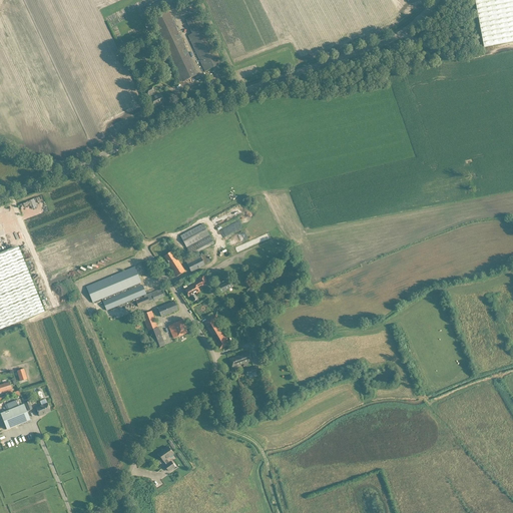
[(512,0),(475,0),(484,47),(512,41),(512,0)]
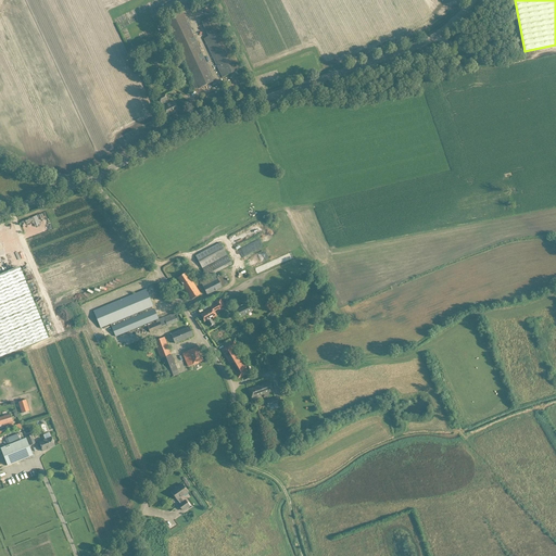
[(182,12),(166,20),(198,89),(214,80),(192,33),(182,12)]
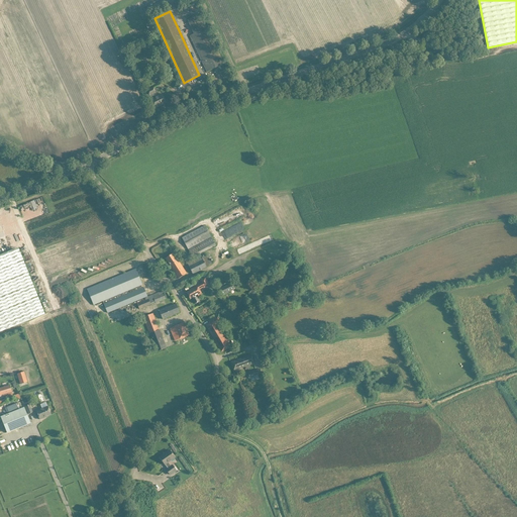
[(190,35),(205,67),(207,72),(224,64),(201,14),(188,20),(194,34),(190,35)]
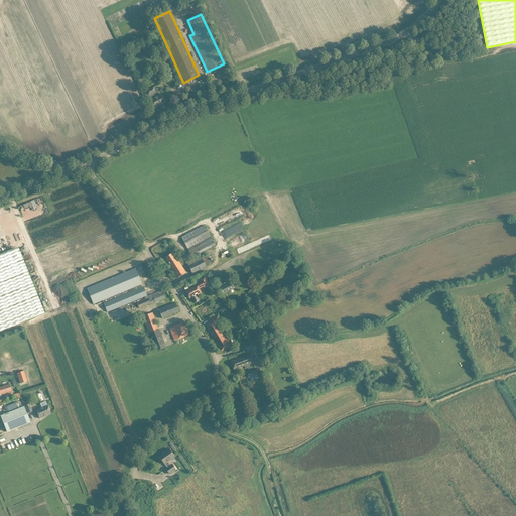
[(151,100),(152,103),(154,108),(165,102),(161,95),(155,98),(153,93),(155,93),(152,88),(147,90),(149,95),(151,100)]
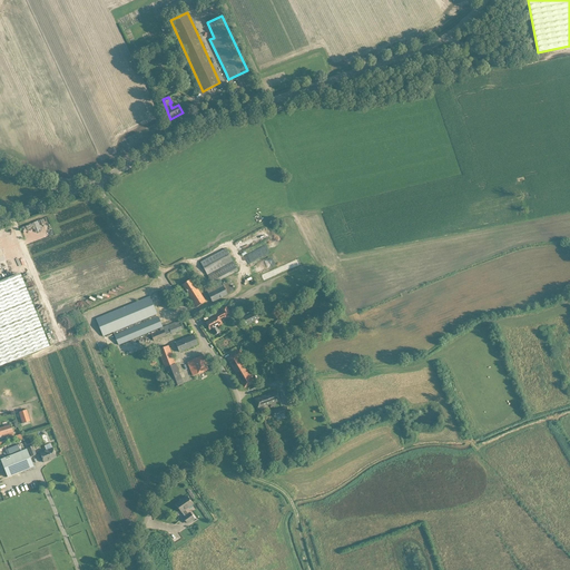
[(226,249),(200,263),(207,275),(233,262),(226,249)]
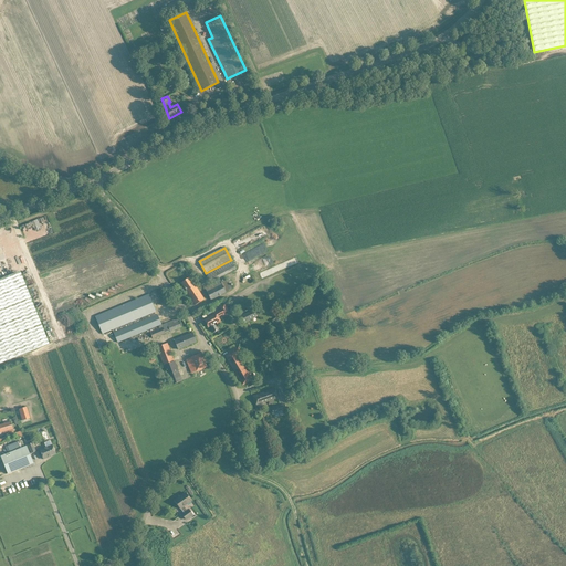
[(231,261),(207,274),(211,282),(236,269),(231,261)]
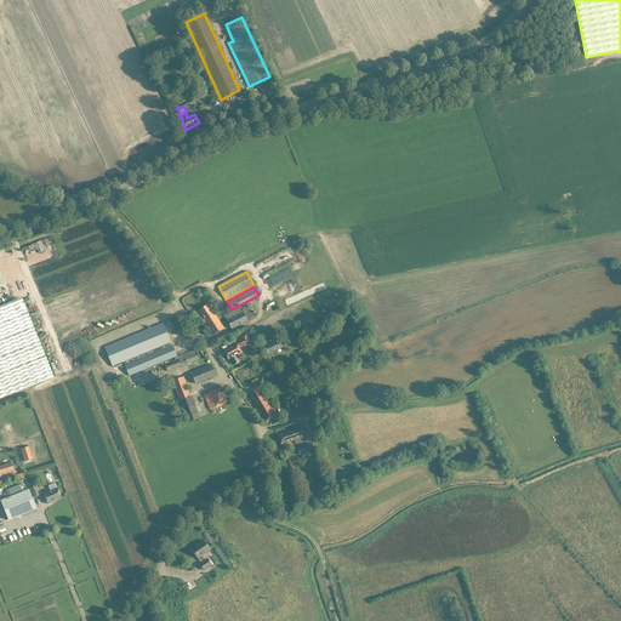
[(0,306),(0,398),(53,376),(22,297),(0,306)]
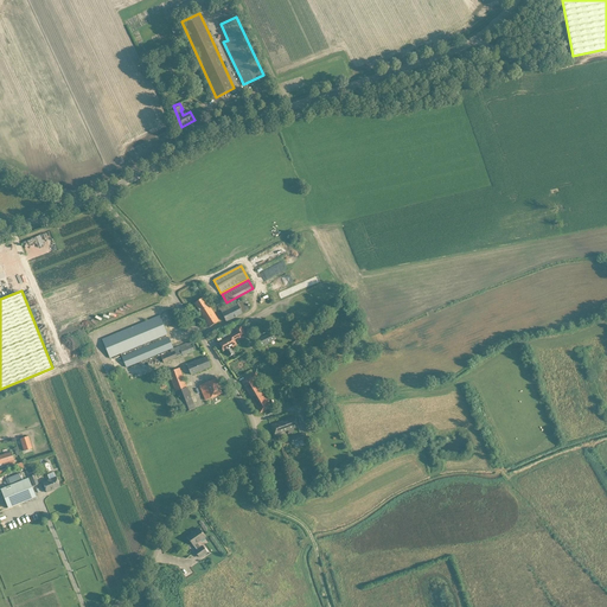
[(203,298),(199,300),(195,304),(199,312),(209,327),(219,321),(209,306),(203,298)]
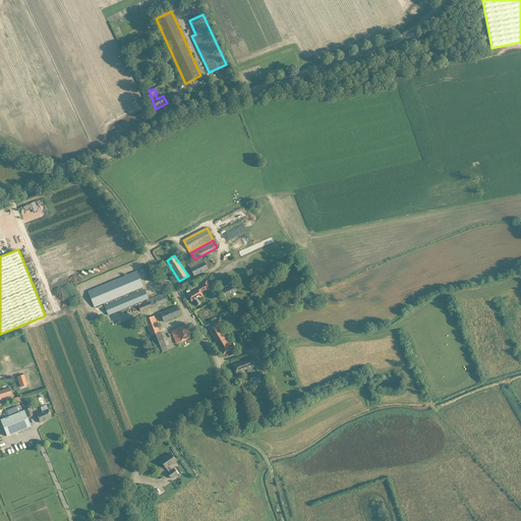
[(203,258),(188,266),(194,276),(214,267),(210,257),(204,261),(203,258)]
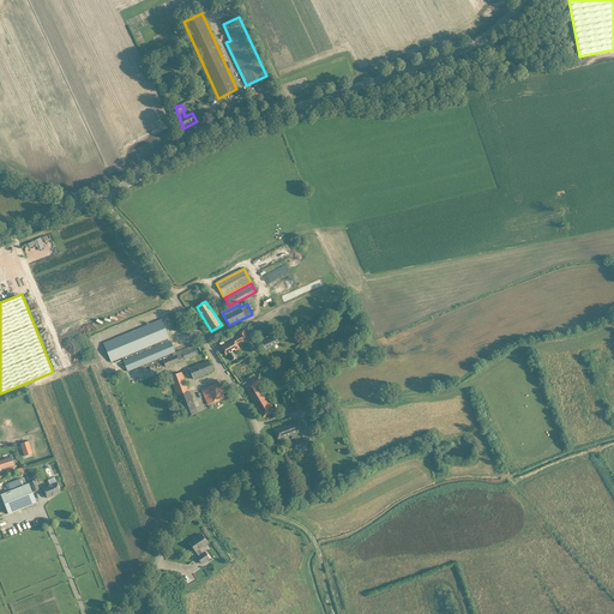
[(162,319),(156,321),(130,332),(103,343),(112,362),(121,357),(127,372),(175,351),(170,342),(168,343),(167,339),(169,338),(162,319)]
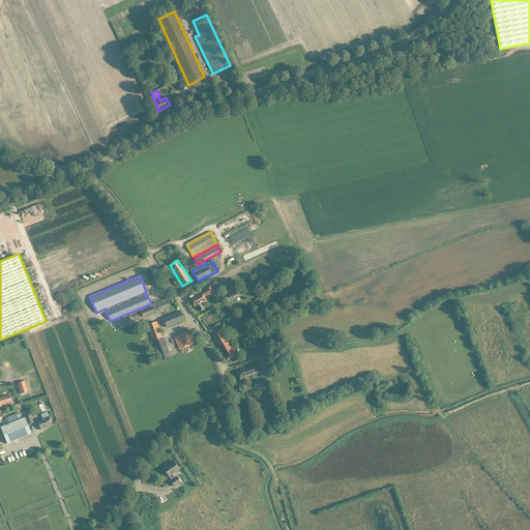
[(196,297),(192,300),(195,306),(198,304),(199,306),(198,306),(200,312),(204,310),(202,304),(201,305),(200,303),(206,300),(204,296),(208,294),(209,295),(214,292),(210,285),(205,288),(206,291),(196,296),(196,297)]
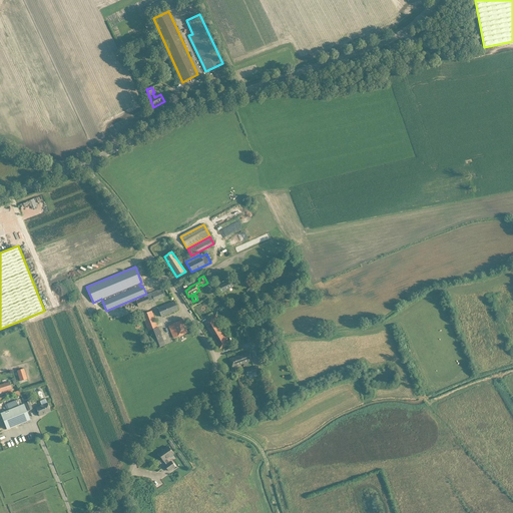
[(229,281),(217,287),(220,293),(232,287),(229,281)]
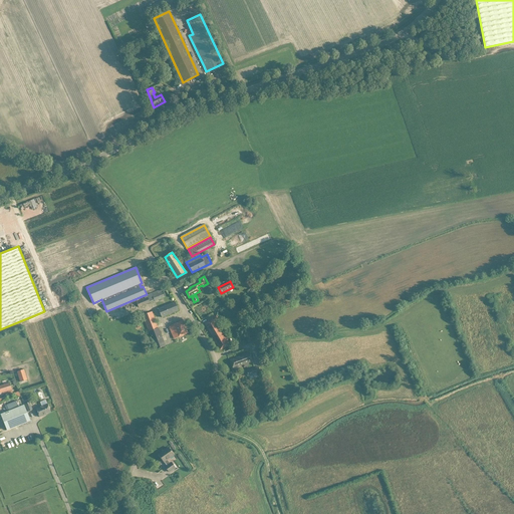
[(162,289),(158,291),(157,291),(158,294),(153,296),(155,301),(165,297),(162,289)]
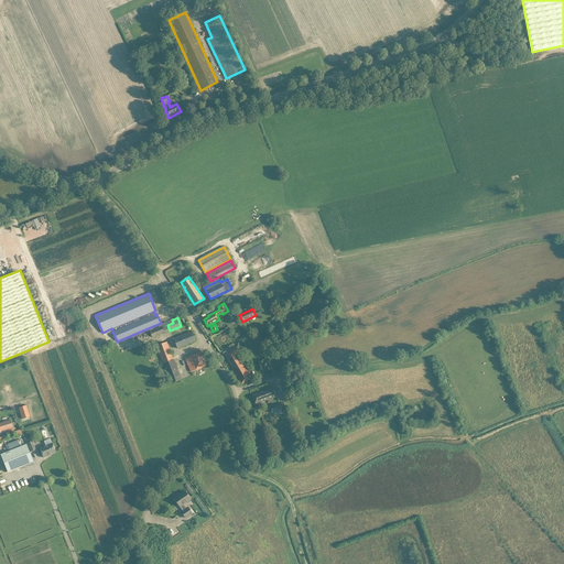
[(162,325),(149,331),(152,337),(164,332),(162,325)]
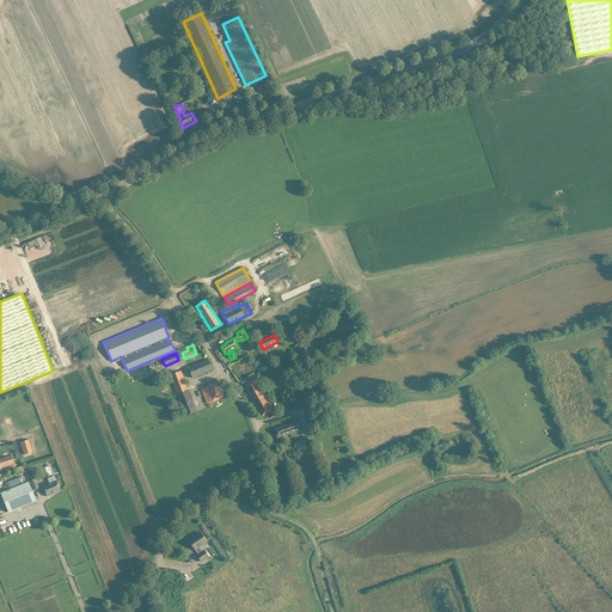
[(203,362),(188,368),(193,378),(213,369),(208,360),(203,362)]
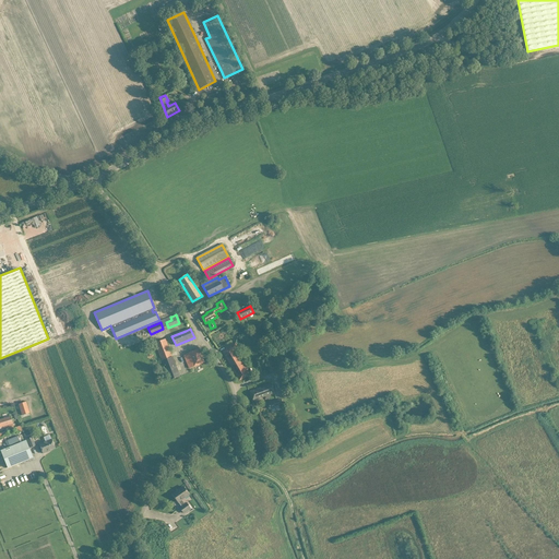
[(155,343),(162,361),(169,380),(179,377),(165,340),(155,343)]
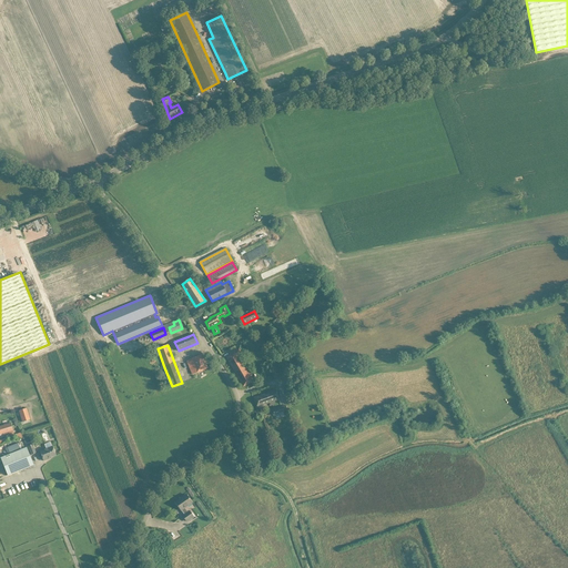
[(239,350),(231,354),(226,357),(237,375),(236,376),(242,385),(244,383),(245,385),(252,382),(237,356),(242,354),(239,350)]
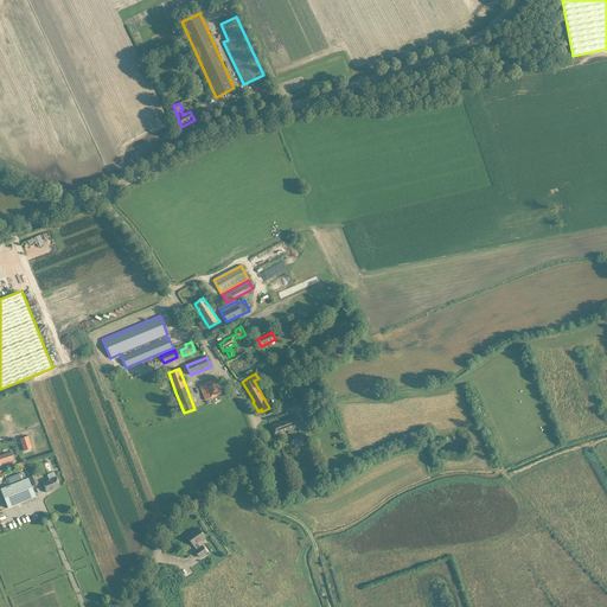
[(216,379),(210,382),(199,385),(205,401),(222,394),(216,379)]
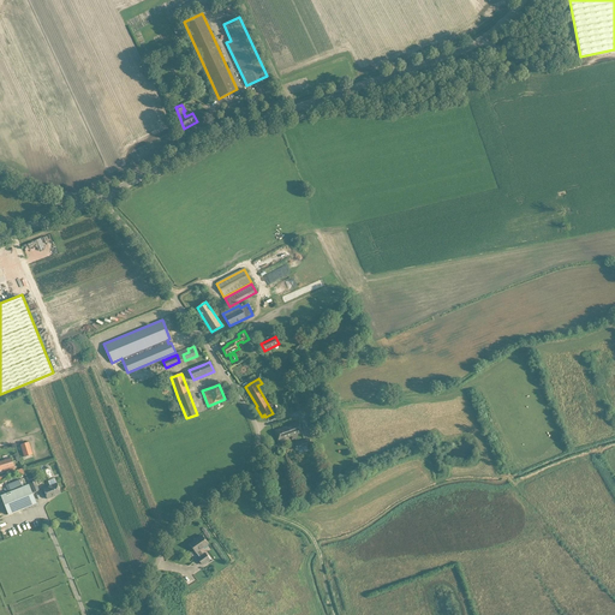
[(287,427),(280,429),(275,430),(279,441),(302,433),(299,422),(286,425),(287,427)]
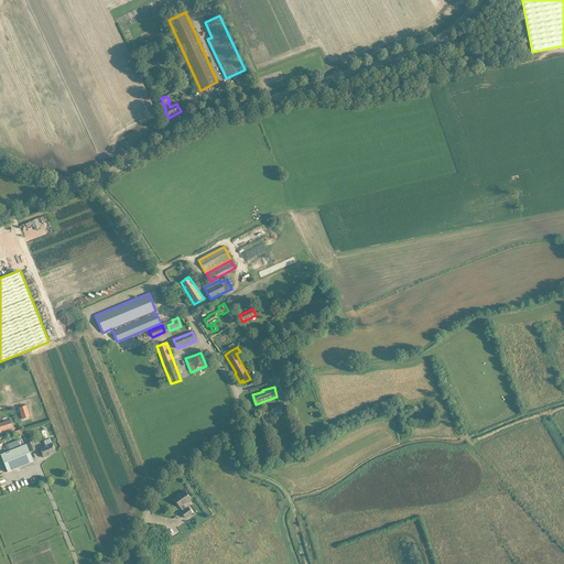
[(283,402),(270,408),(272,412),(285,408),(283,402)]
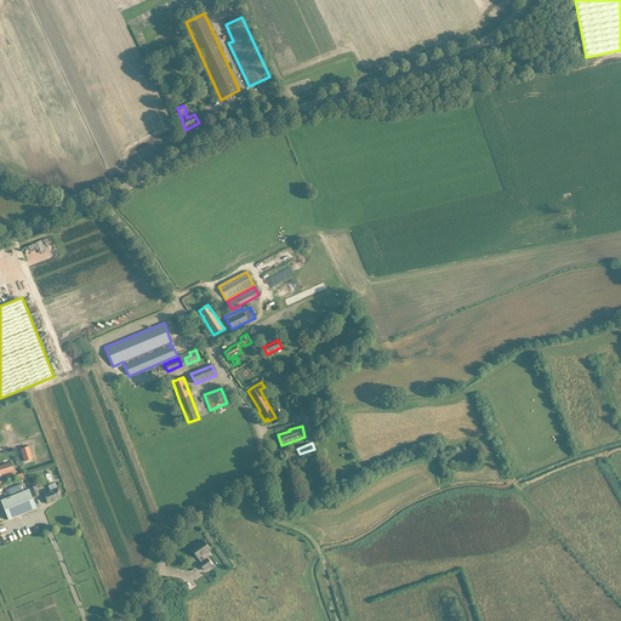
[(33,459),(29,446),(21,449),(26,461),(33,459)]
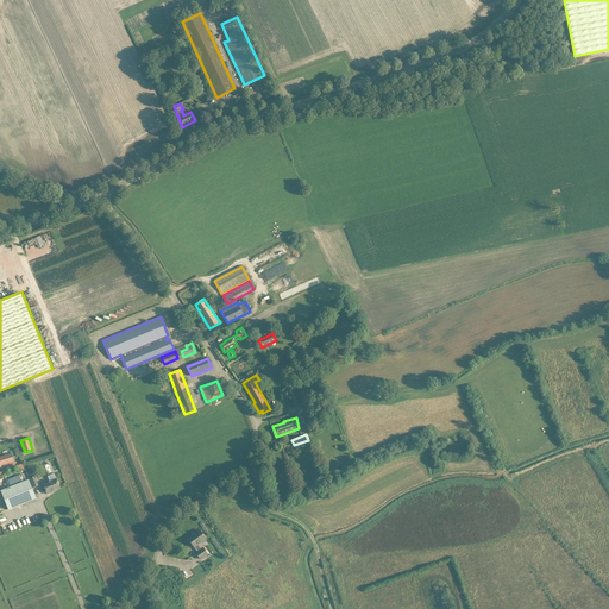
[(12,454),(0,457),(0,469),(2,469),(5,469),(4,468),(7,468),(8,466),(8,468),(16,465),(13,459),(12,454)]
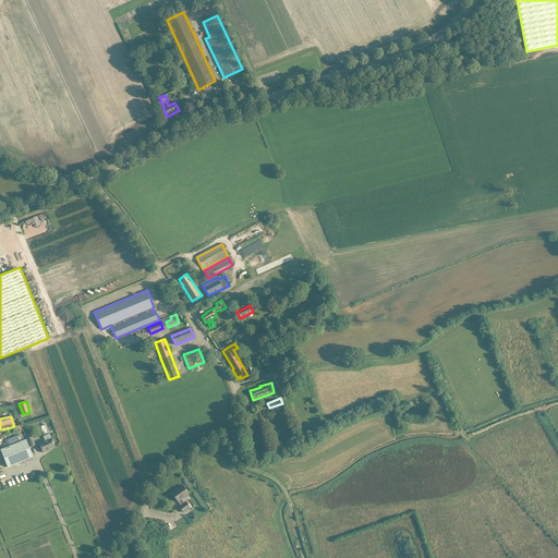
[(51,438),(39,444),(43,452),(56,448),(51,438)]
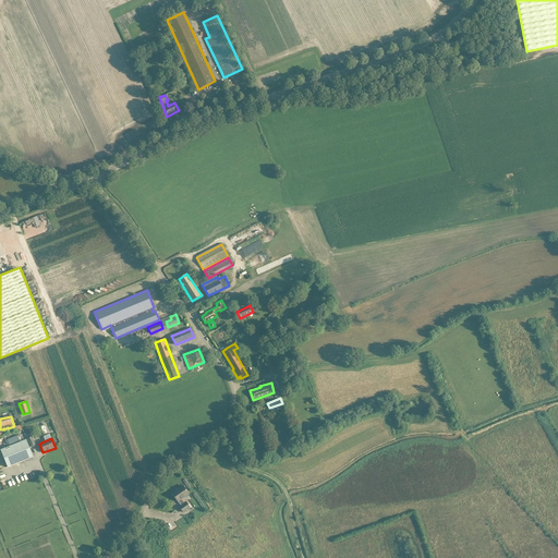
[(1,450),(7,464),(8,468),(33,457),(26,439),(11,446),(9,447),(1,450)]
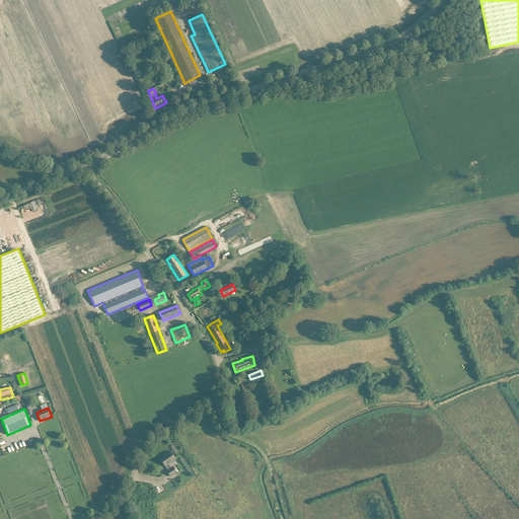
[(175,459),(173,456),(170,452),(160,459),(165,466),(168,470),(167,471),(170,476),(176,472),(173,467),(171,468),(168,464),(175,459)]
